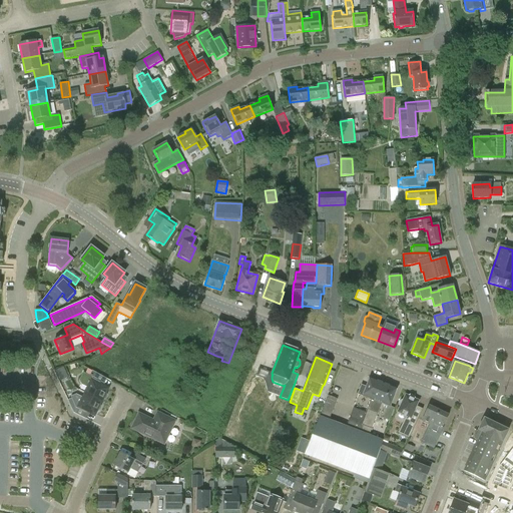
[(87,388),(85,393),(101,402),(103,400),(104,400),(107,395),(106,393),(108,389),(101,385),(100,383),(89,377),(89,376),(83,373),(79,381),(81,385),(87,388)]
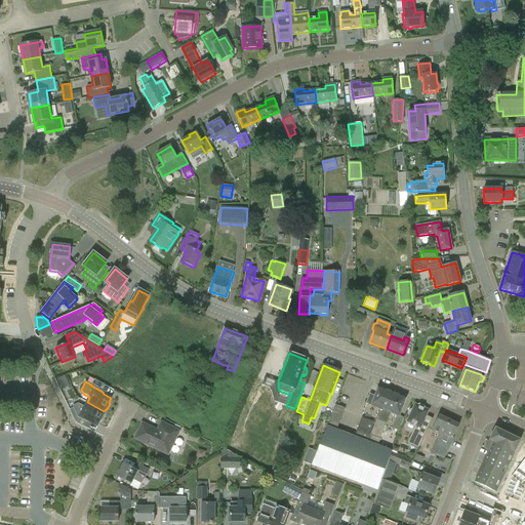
[(379,408),(376,418),(381,420),(392,392),(378,388),(374,397),(370,395),(367,404),(379,408)]
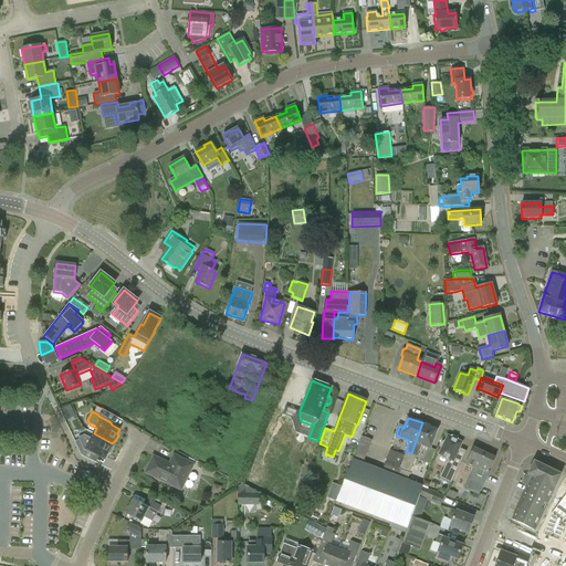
[(408,480),(421,446),(430,449),(438,429),(436,428),(435,426),(431,425),(430,426),(422,422),(411,453),(406,451),(404,456),(399,470),(400,470),(398,477),(408,480)]
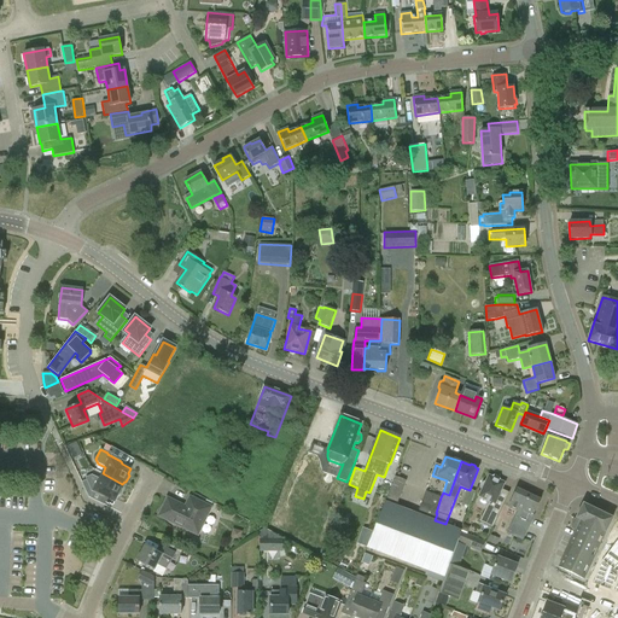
[(121,487),(122,484),(103,473),(99,479),(92,476),(86,478),(92,491),(103,497),(105,496),(115,501),(117,495),(120,495),(122,489),(121,487)]
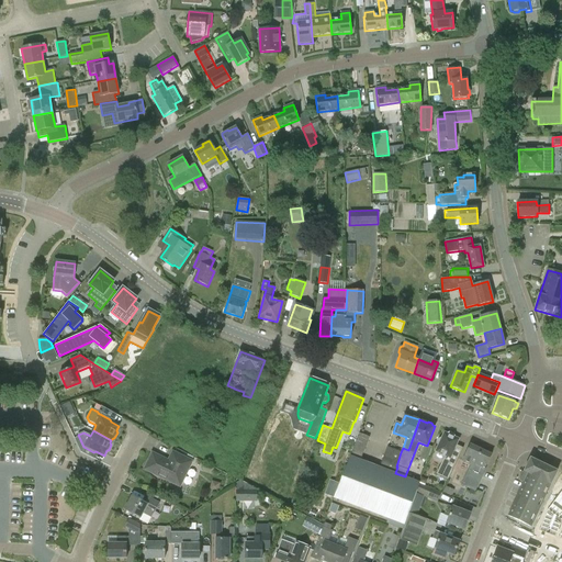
[(463,448),(457,445),(459,439),(454,437),(456,436),(454,433),(450,431),(448,433),(447,434),(445,433),(433,458),(434,461),(441,464),(436,474),(448,481),(463,448)]
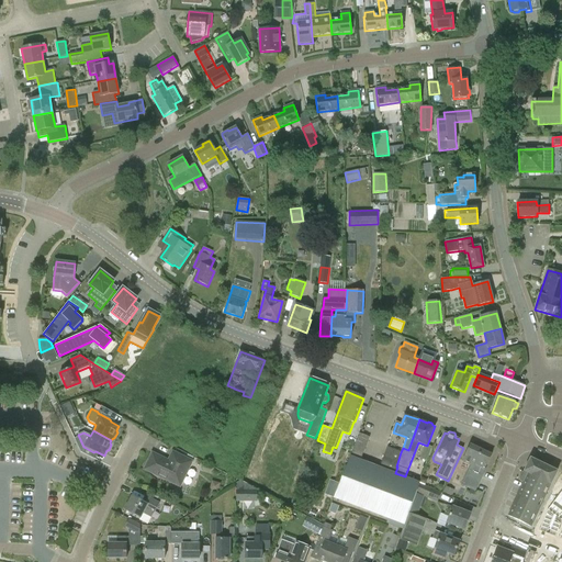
[(359,434),(350,457),(334,498),(404,526),(408,514),(416,493),(419,484),(419,483),(405,476),(395,473),(397,467),(396,467),(401,452),(388,447),(380,468),(360,460),(369,438),(359,434)]
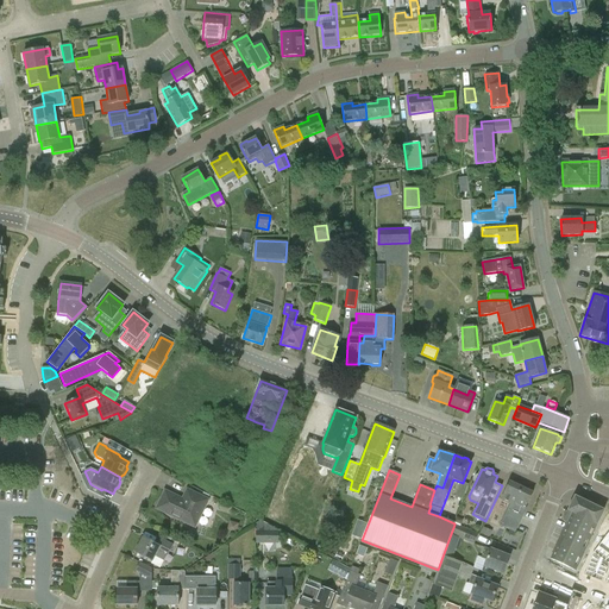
[(501,500),(509,504),(500,525),(515,533),(526,508),(525,508),(532,493),(509,482),(501,500)]
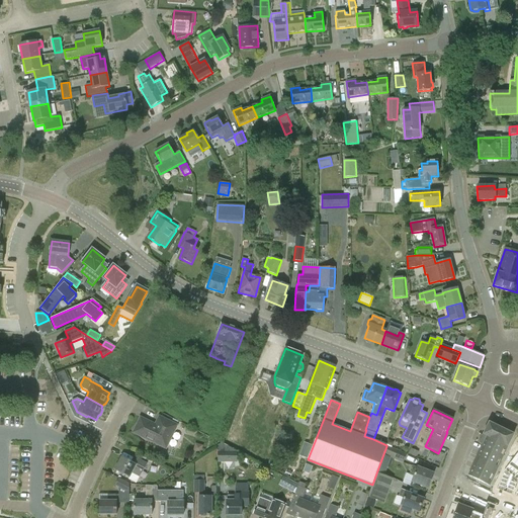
[(389,422),(395,424),(398,412),(392,411),(389,422)]
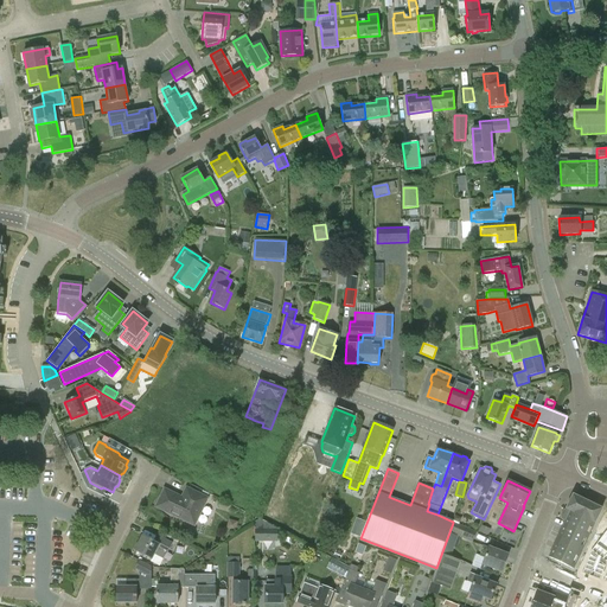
[(195,526),(208,498),(186,487),(181,497),(164,489),(155,508),(195,526)]
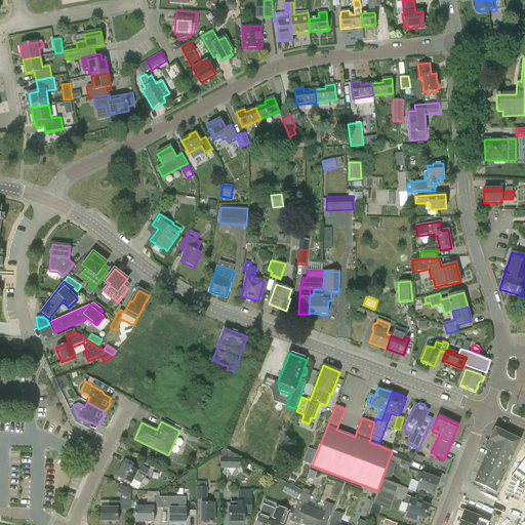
[(514,454),(515,452),(520,440),(495,429),(490,440),(487,441),(485,446),(485,448),(485,449),(489,451),(475,482),(496,492),(514,454)]
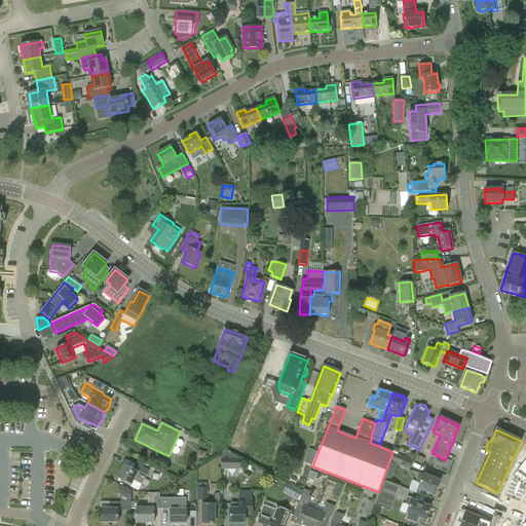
[(221,470),(240,470),(240,459),(240,458),(225,450),(222,452),(222,459),(221,459),(221,470)]
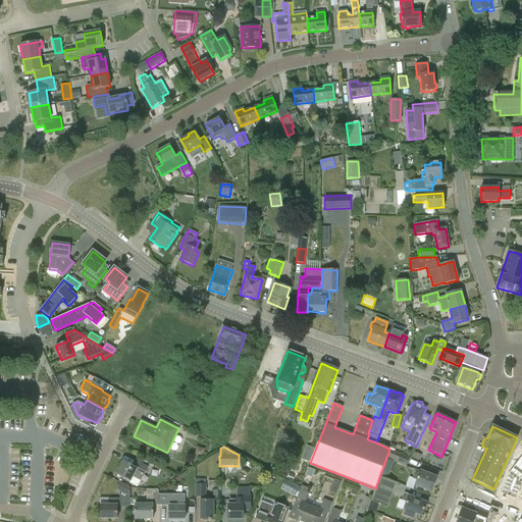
[(389,450),(386,458),(406,466),(409,458),(389,450)]
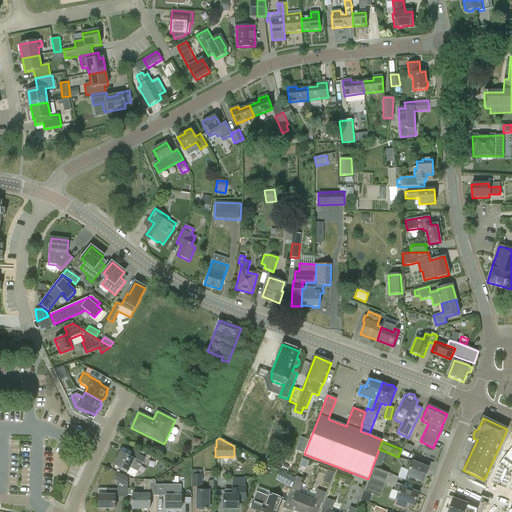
[(511,446),(499,464),(491,484),(506,490),(511,474),(511,446)]
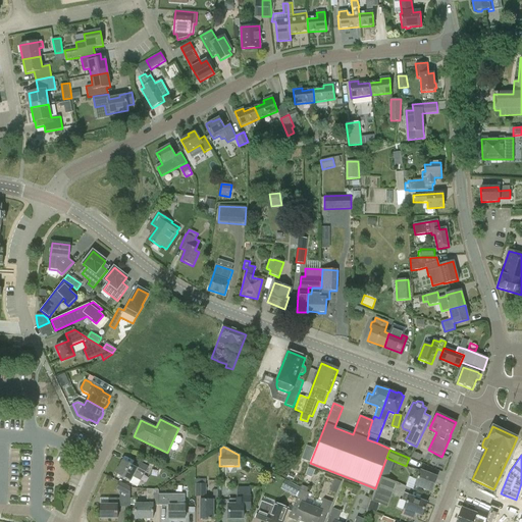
[(139,462),(136,468),(122,461),(115,473),(131,481),(129,483),(138,487),(144,475),(149,467),(139,462)]
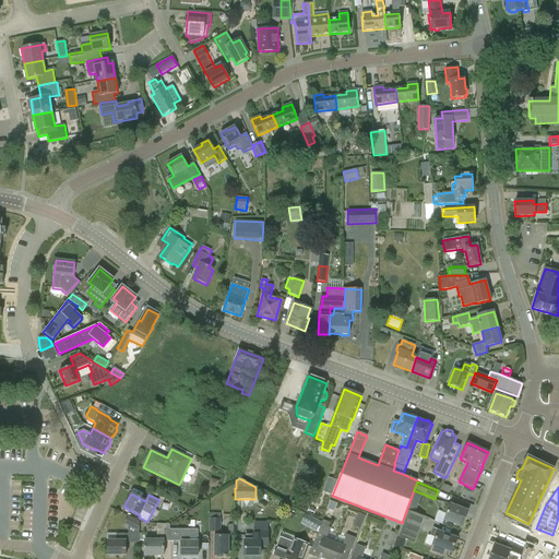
[(451,504),(450,504),(445,503),(442,512),(439,511),(435,521),(442,524),(444,520),(462,526),(467,511),(451,504)]
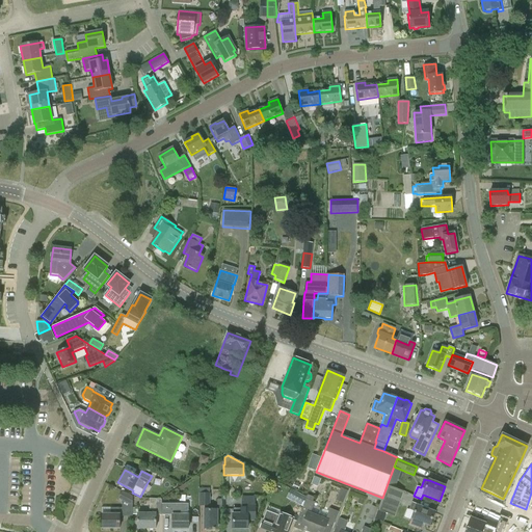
[(0,506),(30,507),(30,493),(17,493),(17,485),(5,484),(5,491),(0,490),(0,506)]
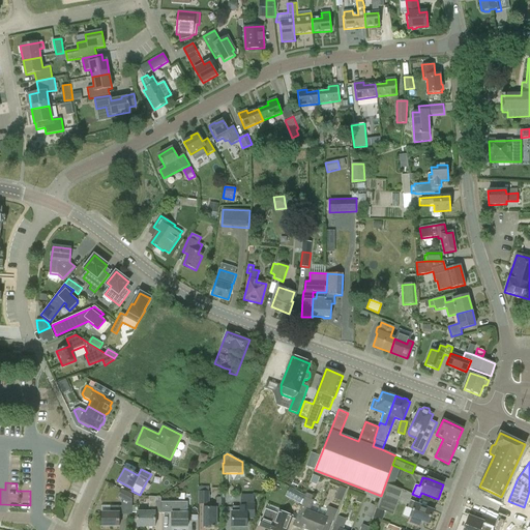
[(402,491),(392,487),(385,484),(381,496),(377,509),(393,516),(402,491)]
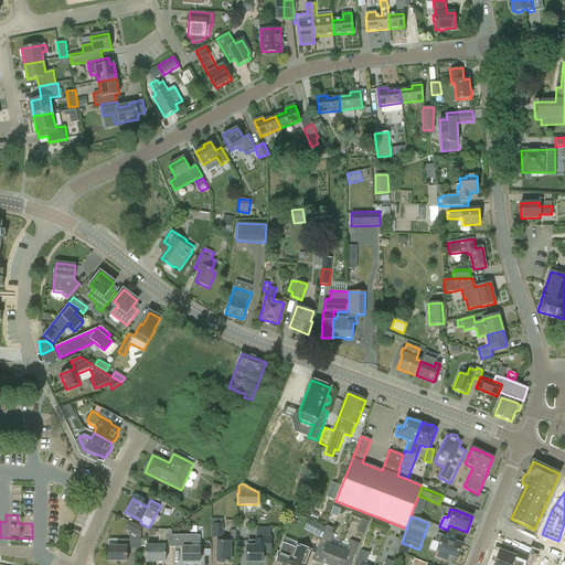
[(358,531),(365,534),(371,521),(362,518),(358,531)]
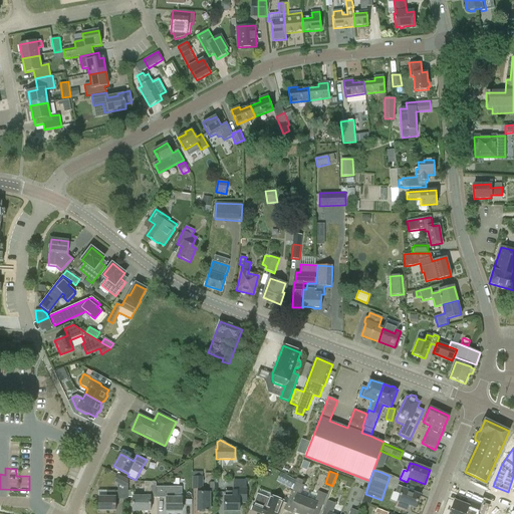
[(198,489),(198,493),(197,493),(197,511),(210,511),(210,493),(206,493),(206,490),(203,490),(203,477),(203,472),(193,472),(193,489),(198,489)]
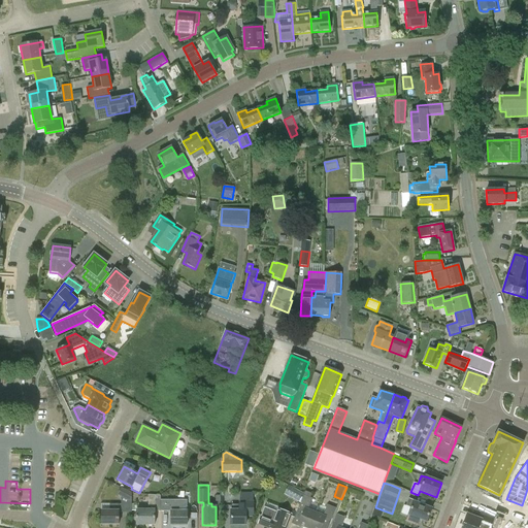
[(102,504),(102,510),(101,510),(101,525),(119,525),(119,513),(132,513),(132,493),(122,488),(118,495),(121,497),(121,504),(102,504)]
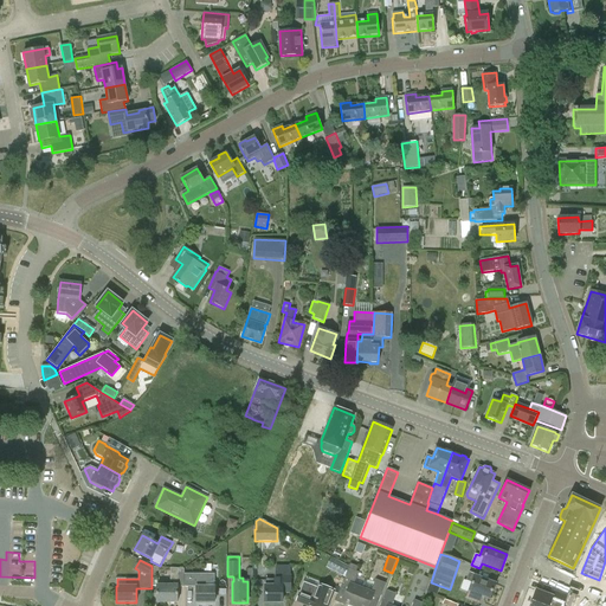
[(345,605),(346,604),(350,605),(354,605),(362,588),(354,585),(359,573),(356,572),(358,567),(350,563),(335,601),(345,605)]
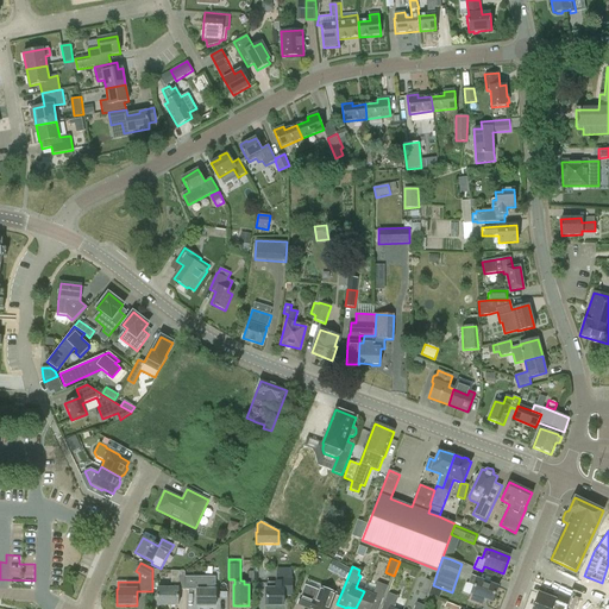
[(187,590),(198,590),(198,606),(215,606),(215,589),(211,589),(208,582),(198,567),(188,575),(189,577),(187,577),(187,590)]
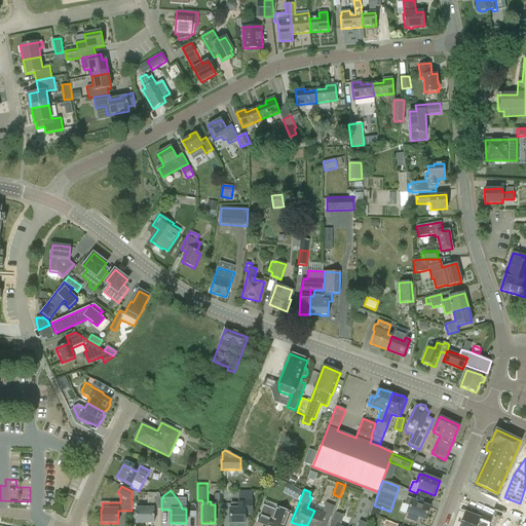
[(231,503),(231,508),(230,508),(230,523),(245,524),(245,515),(253,515),(253,499),(253,491),(239,491),(239,499),(238,499),(238,503),(231,503)]
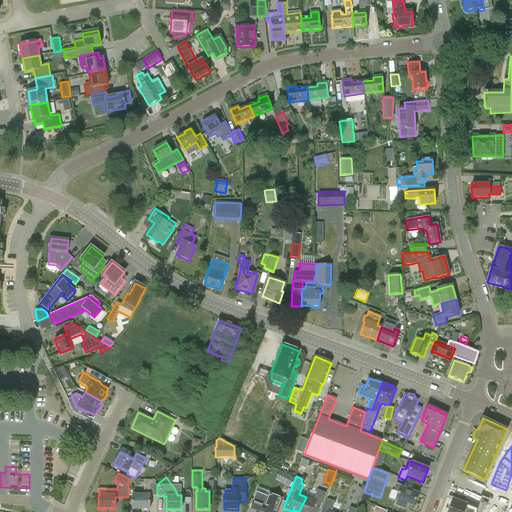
[(150,496),(157,496),(157,485),(155,485),(156,481),(144,480),(144,495),(132,495),(132,509),(150,509),(150,496)]
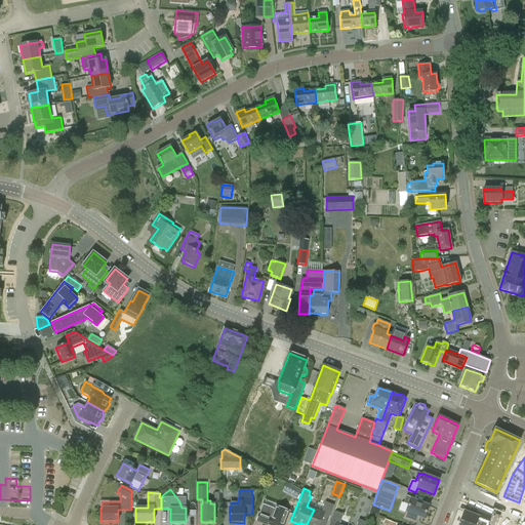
[(430,506),(411,498),(407,497),(404,502),(409,505),(403,518),(415,523),(417,517),(425,519),(430,506)]
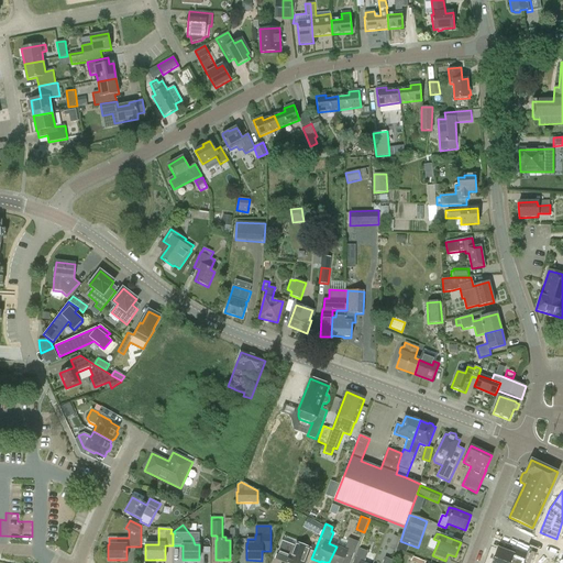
[(0,556),(13,558),(13,538),(0,537),(0,556)]
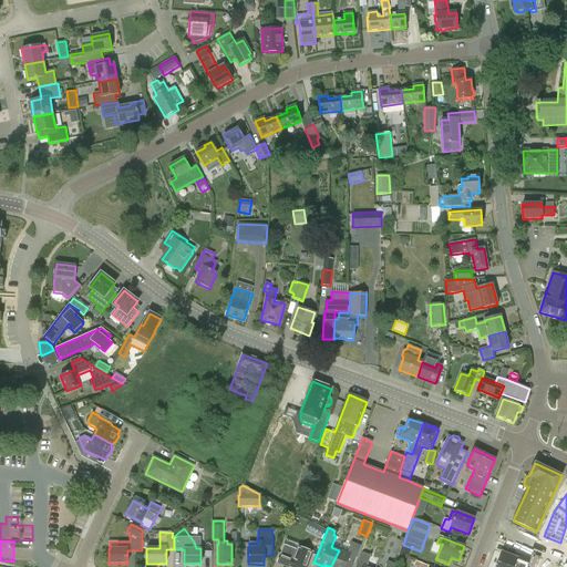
[(331,566),(352,566),(361,546),(351,542),(347,554),(339,550),(331,566)]
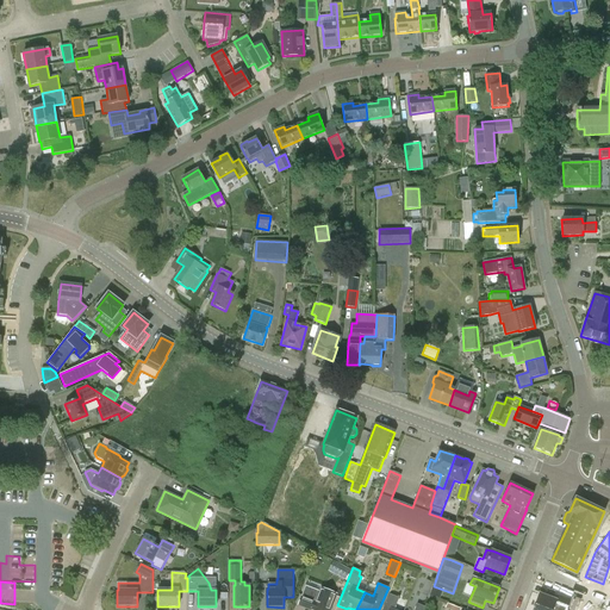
[(298,605),(310,609),(330,609),(336,595),(321,587),(315,602),(311,601),(312,595),(304,591),(298,605)]
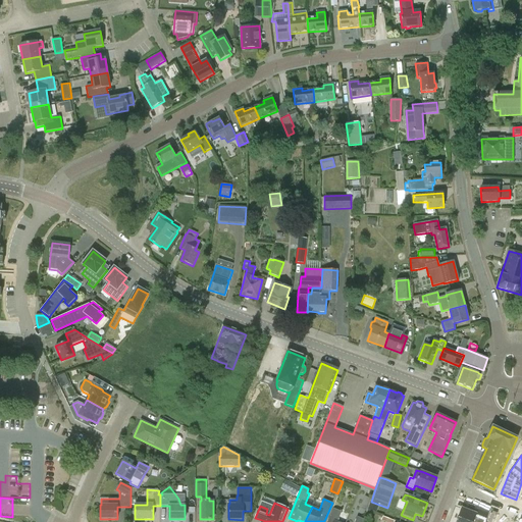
[(336,521),(342,512),(332,508),(326,521),(336,521)]
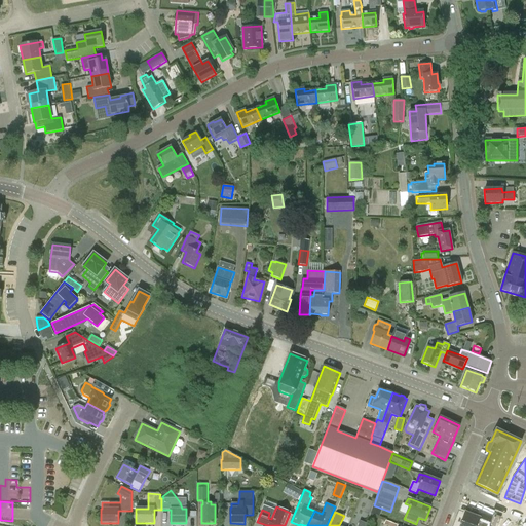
[(479,512),(477,517),(465,513),(460,525),(487,525),(488,525),(489,525),(492,517),(479,512)]
